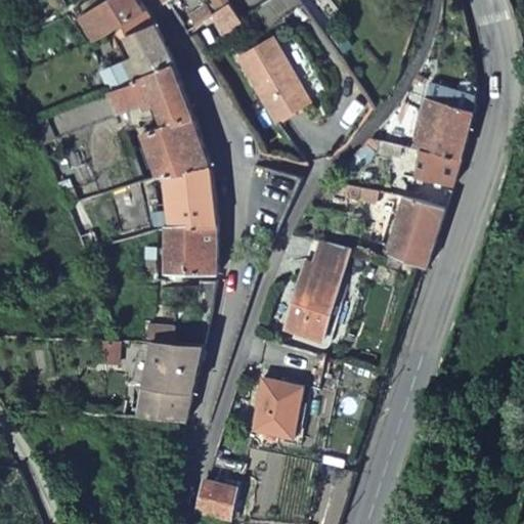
[(104,0),(77,15),(87,38),(117,26),(143,14),(134,0),(104,0)]
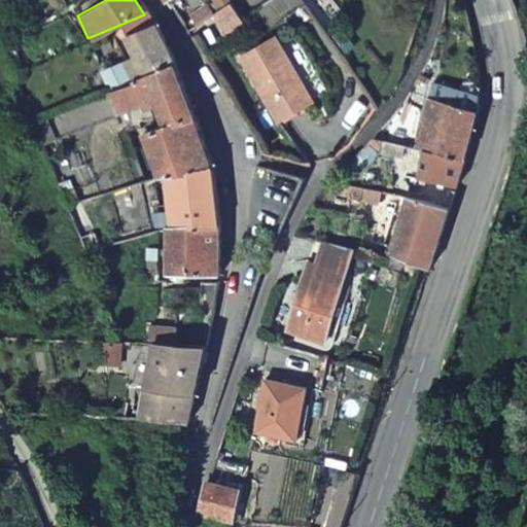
[(221,12),(230,7),(224,0),(213,0),(214,0),(221,12)]
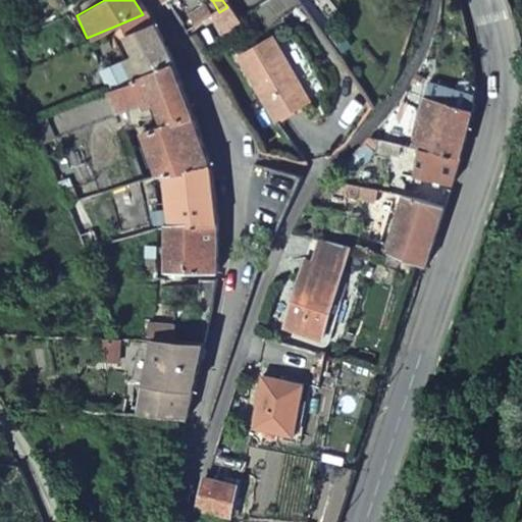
[(194,29),(213,16),(205,5),(188,15),(194,29)]
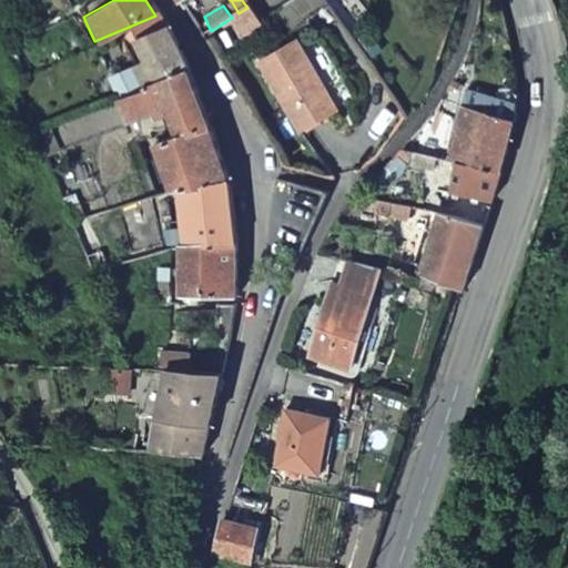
[(127,28),(150,83),(185,69),(155,16),(127,28)]
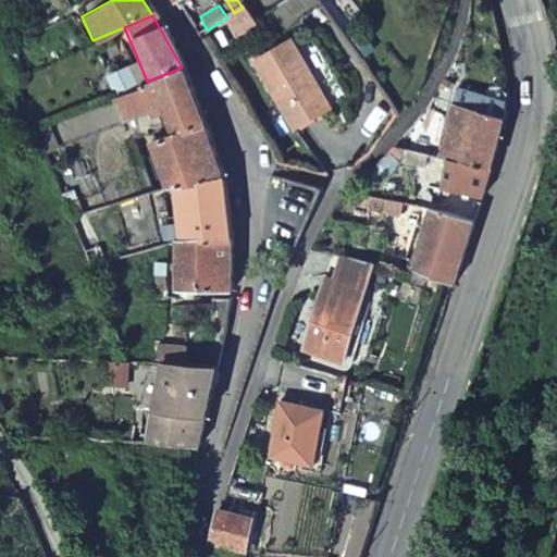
[(257,66),(296,134),(310,125),(330,113),(314,88),(318,87),(293,44),(271,58),(257,66)]
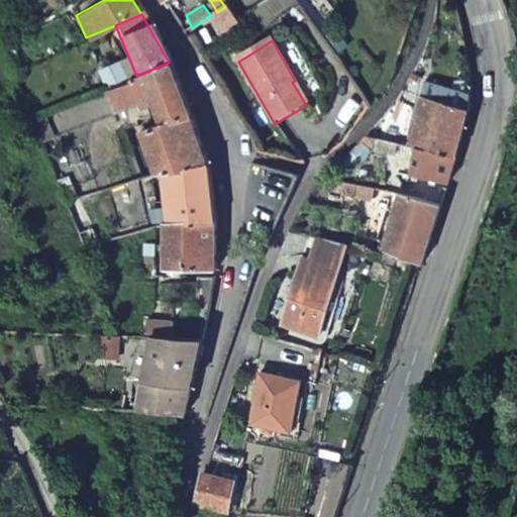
[(91,67),(100,90),(107,88),(122,82),(114,62),(96,69),(94,65),(91,67)]
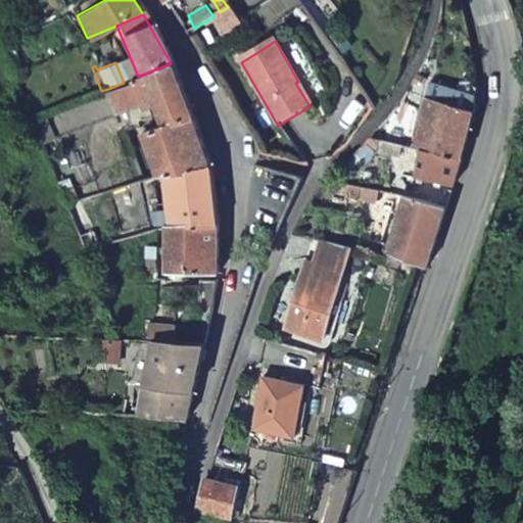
[(144,131),(156,174),(165,172),(209,162),(171,63),(138,77),(127,82),(129,87),(135,85),(142,106),(155,102),(163,124),(144,131)]
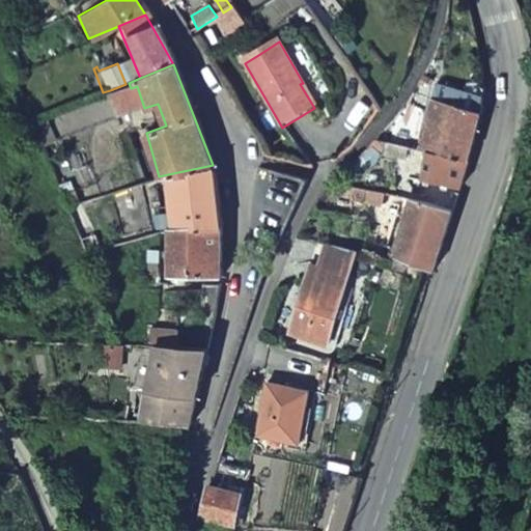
[(414,74),(408,84),(420,90),(424,77),(414,74)]
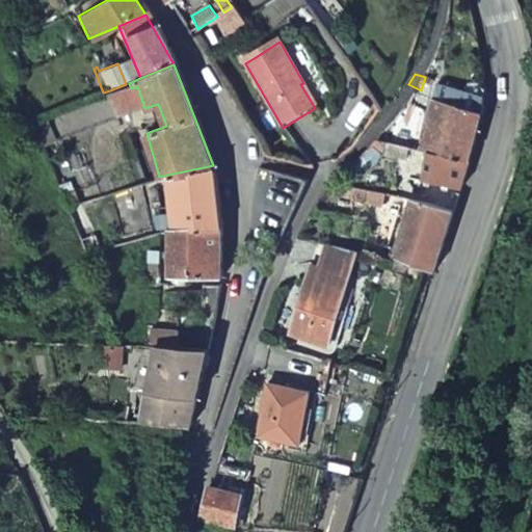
[(483,95),(483,90),(452,85),(449,102),(479,110),(483,95)]
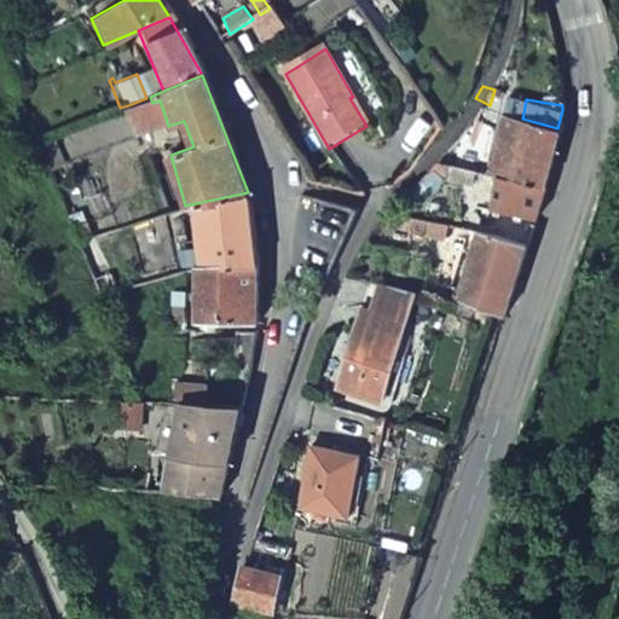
[(120,108),(109,113),(113,120),(131,114),(128,105),(120,108)]
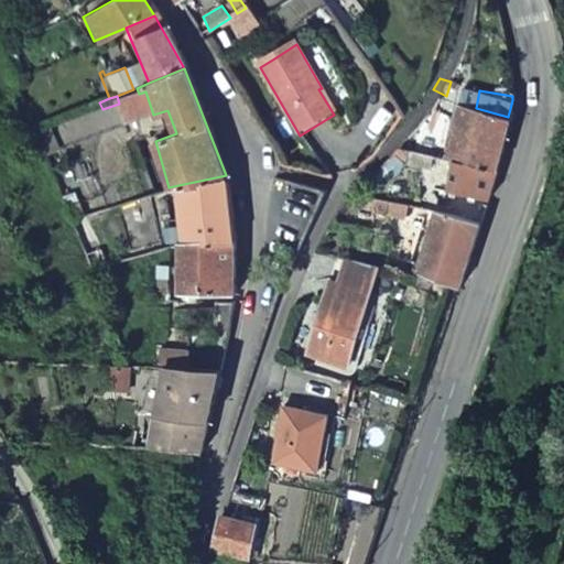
[(400,145),(409,148),(418,150),(441,156),(491,171),(506,122),(454,107),(449,122),(422,114),(412,132),(400,145)]
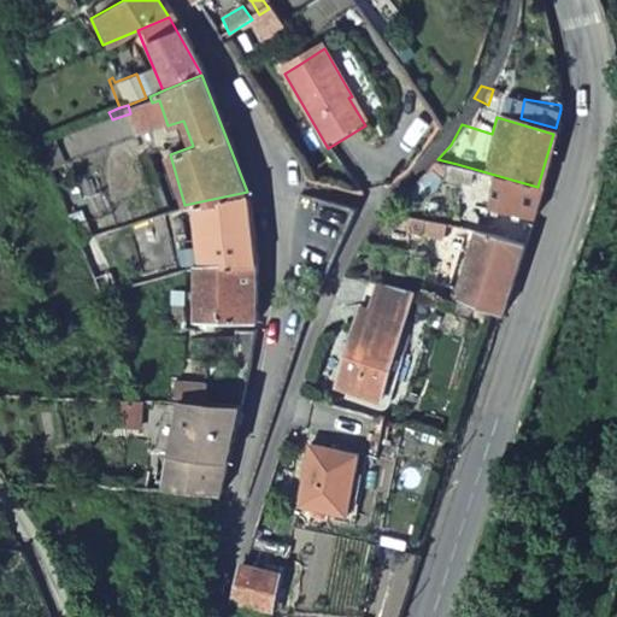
[(442,180),(447,162),(438,159),(424,172),(442,180)]
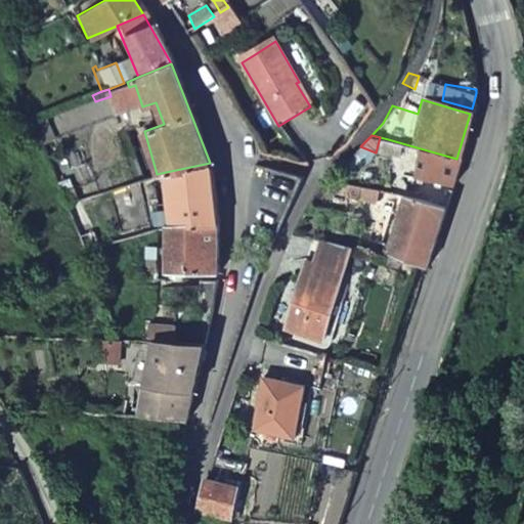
[(409,145),(388,139),(382,162),(421,174),(420,180),(448,188),(456,159),(409,145)]
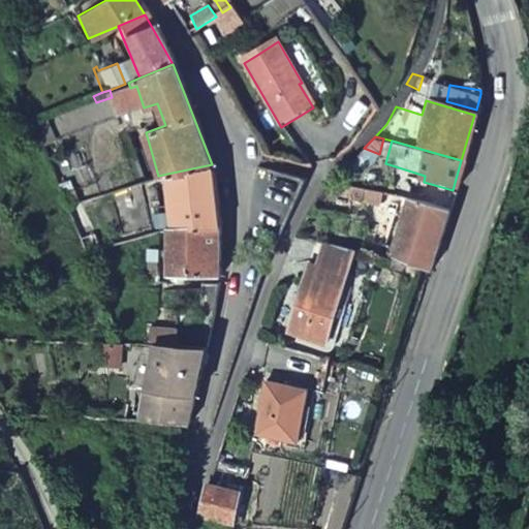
[(167,174),(175,227),(219,225),(212,164),(167,174)]
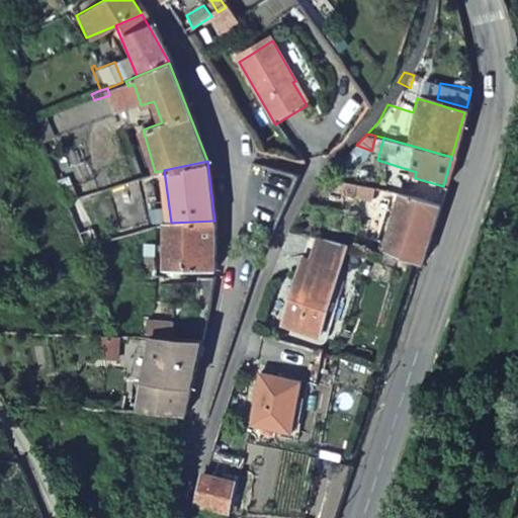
[(401,179),(395,196),(437,207),(442,190),(401,179)]
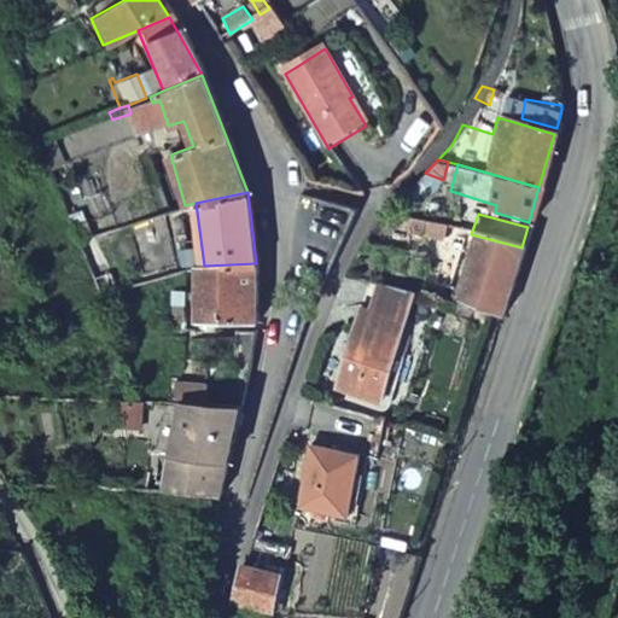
[(80,221),(66,225),(74,242),(86,237),(80,221)]
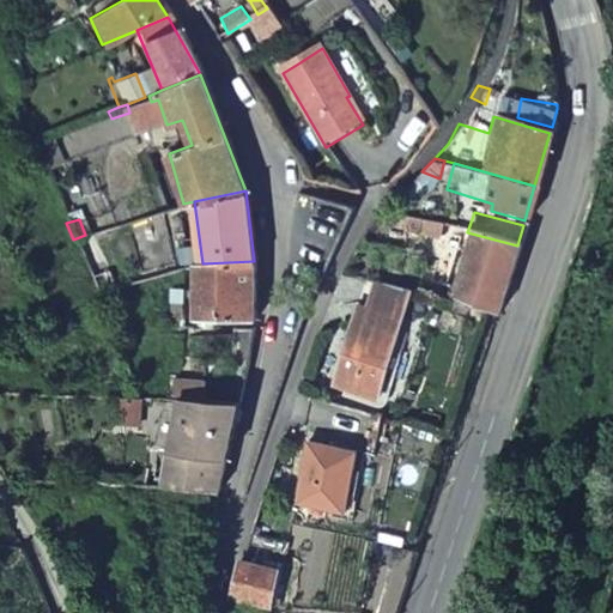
[(466,243),(449,302),(497,317),(517,246),(467,232),(418,219),(416,230),(439,238),(441,236),(466,243)]
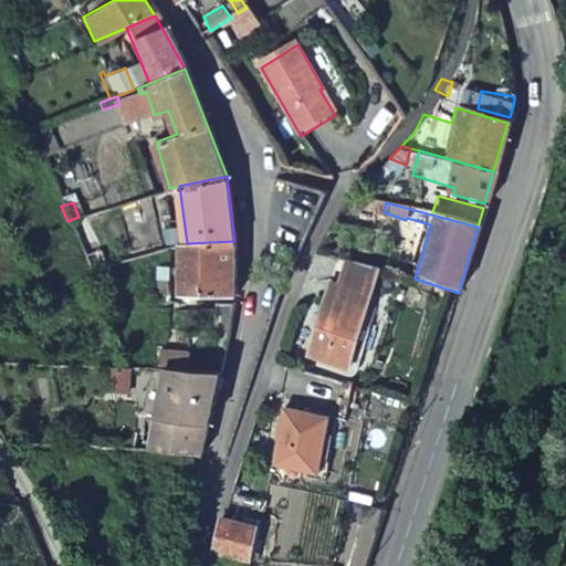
[(187,243),(181,243),(180,294),(234,294),(234,241),(187,243)]
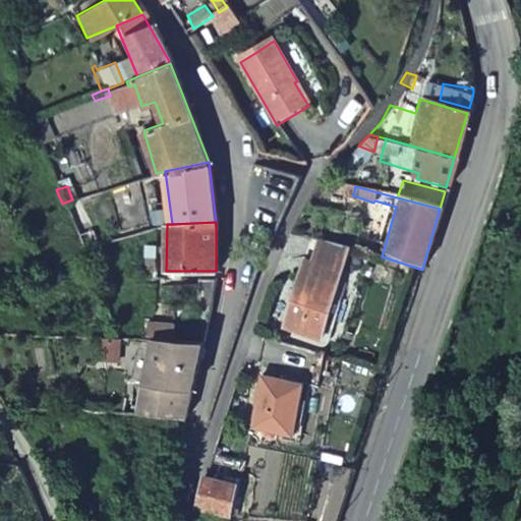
[(92,230),(75,234),(80,247),(96,242),(92,230)]
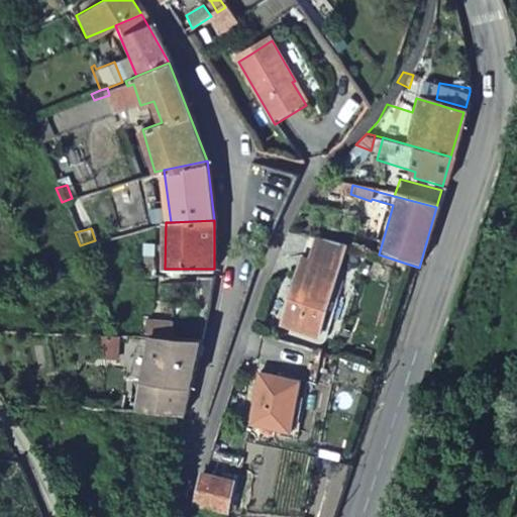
[(342,244),(313,237),(307,256),(299,254),(282,320),(319,331),(342,244)]
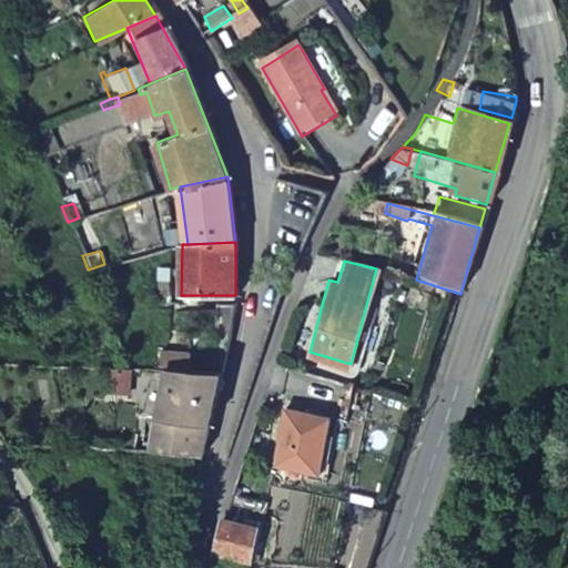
[(227,333),(233,303),(212,302),(212,306),(204,306),(203,331),(227,333)]
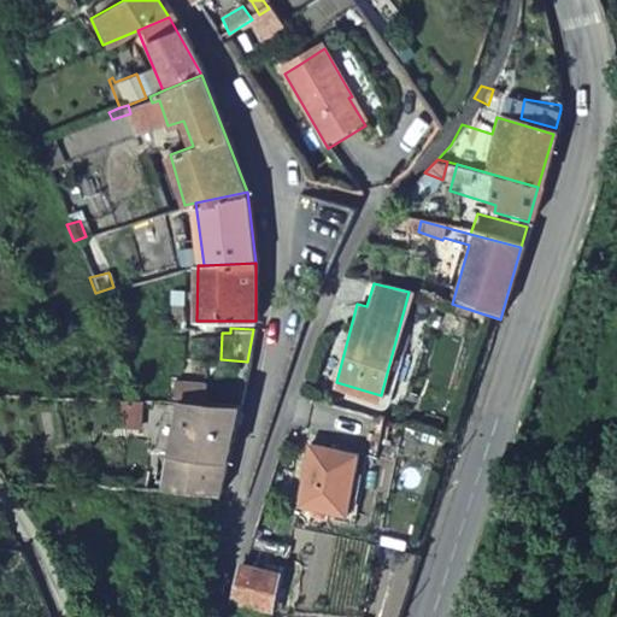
[(182,398),(201,400),(204,377),(177,375),(174,398),(182,398)]
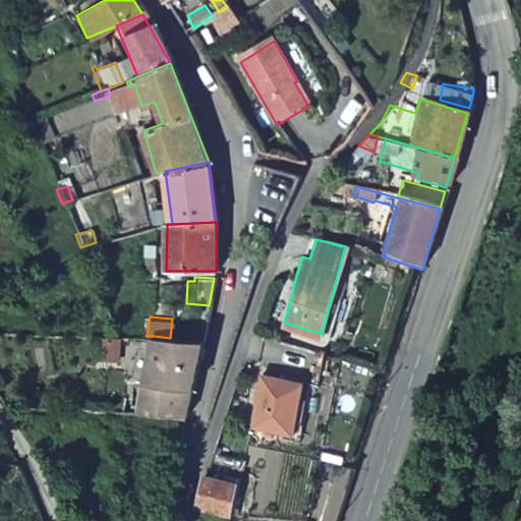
[(118,347),(119,335),(105,334),(104,346),(118,347)]
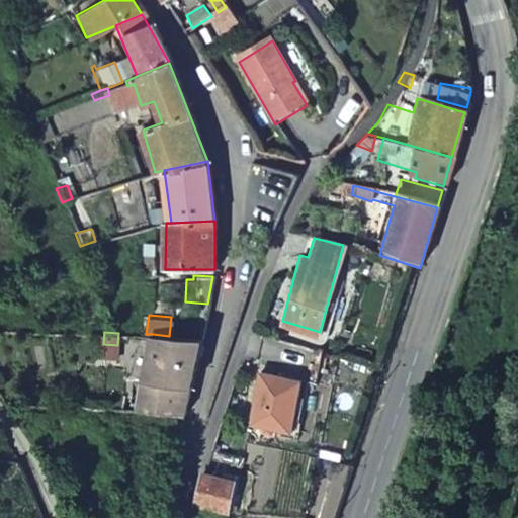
[(115,413),(178,414),(183,414),(199,339),(169,336),(153,334),(136,404),(124,405),(117,404),(115,413)]
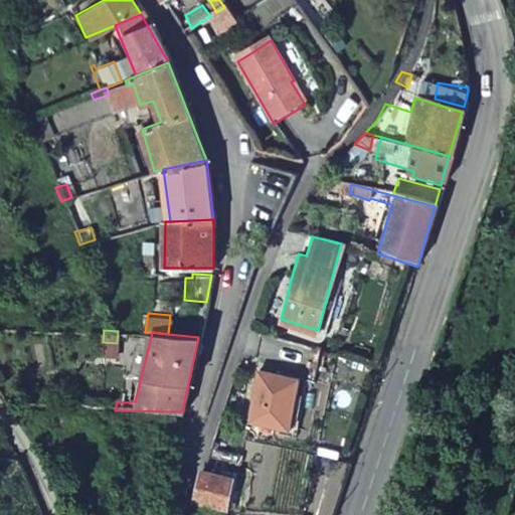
[(252,419),(293,426),(301,376),(260,369),(252,419)]
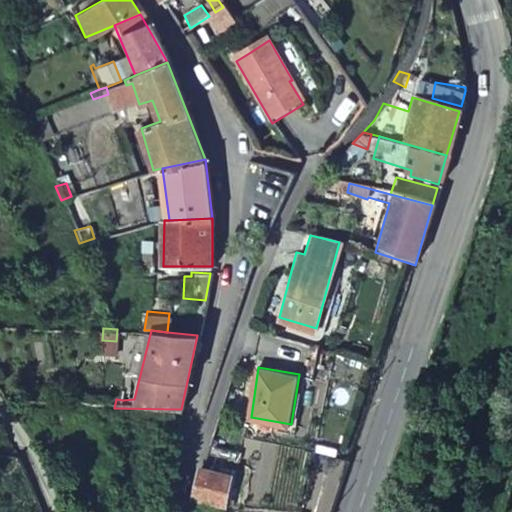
[(196,468),(189,496),(225,505),(232,477),(196,468)]
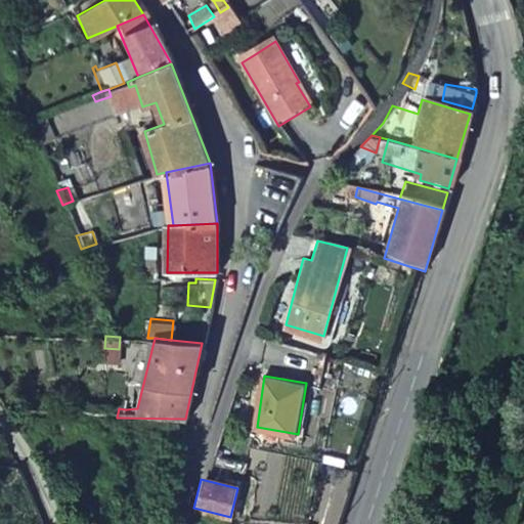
All buildings are outlined.
